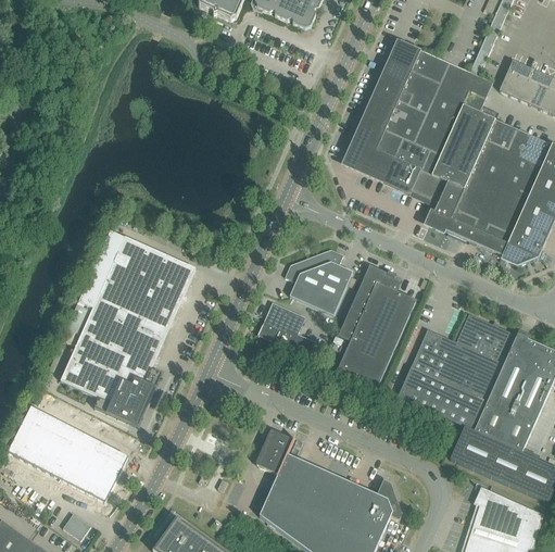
[(196,0),(198,5),(211,11),(213,15),(216,13),(230,20),(235,17),(242,0),(254,0),(254,1),(256,7),(301,26),(311,23),(320,0),(196,0)]
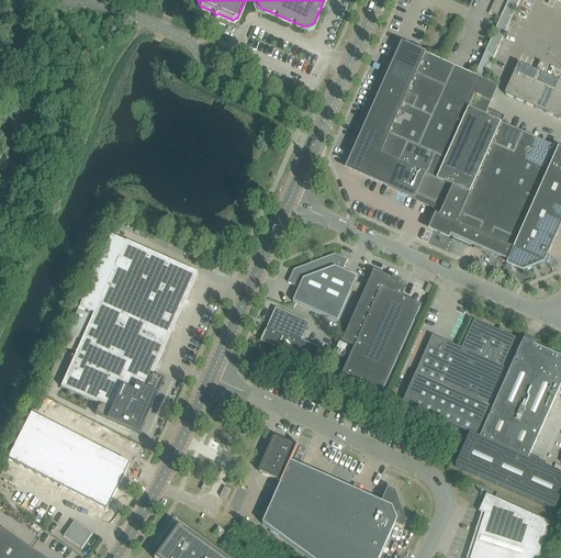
[(486,107),(497,82),(404,42),(349,165),(441,205),(433,225),(526,267),(542,260),(560,218),(560,146),(496,119),(498,112),(486,107)]
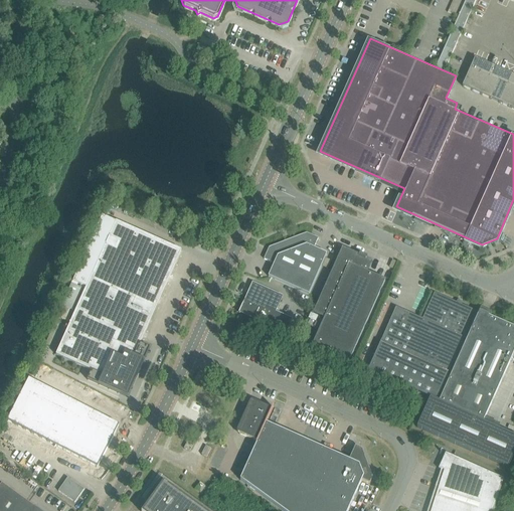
[(513,72),(474,55),(462,83),(513,106),(513,72)]
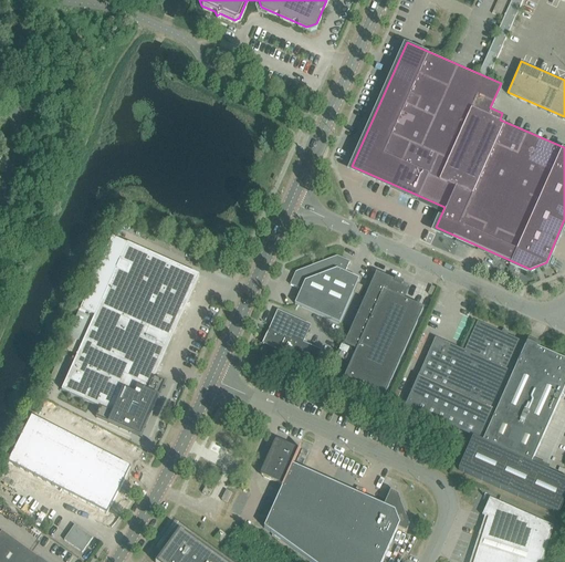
[(61,387),(133,419),(198,272),(126,240),(61,387)]
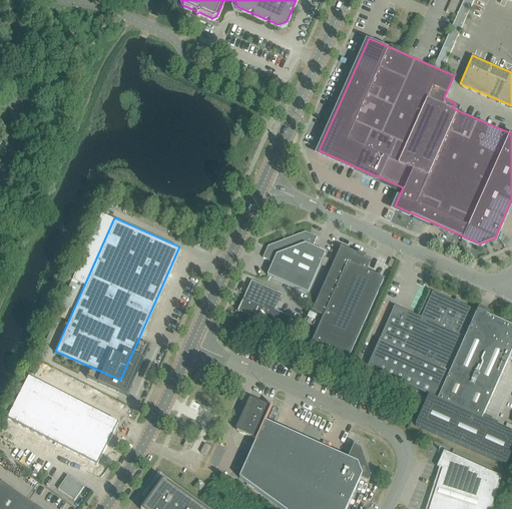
[(262,255),(272,259),(267,273),(307,290),(325,249),(312,243),(316,233),(305,228),(267,243),(262,255)]
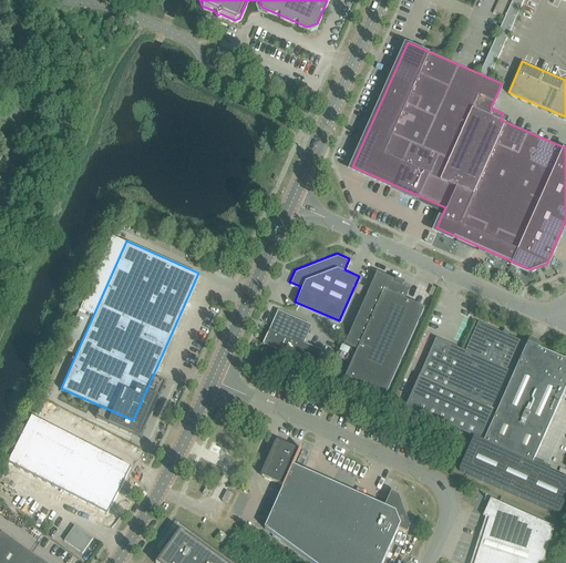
[(356,348),(343,377),(383,395),(423,306),(403,297),(409,285),(413,287),(403,282),(403,280),(402,282),(394,278),(394,276),(393,278),(376,270),(343,343),(356,348)]
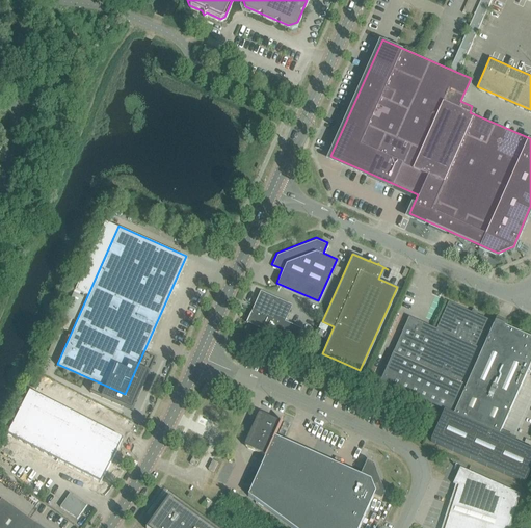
[(247,319),(276,333),(290,302),(260,290),(247,319)]
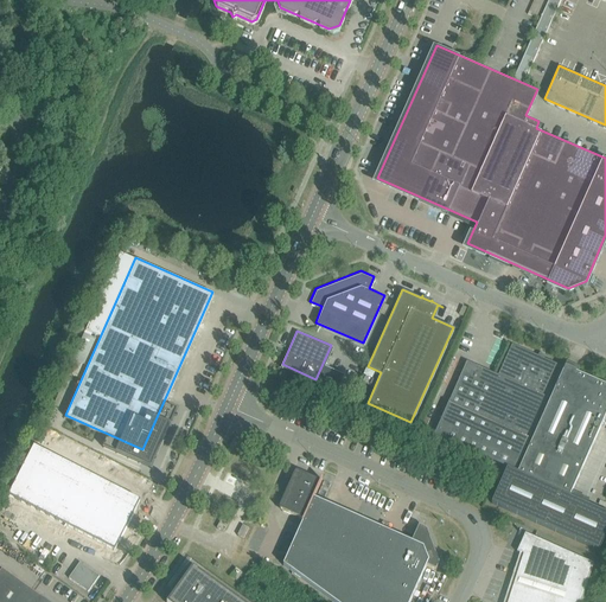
[(605,383),(575,370),(575,369),(575,367),(575,366),(575,365),(574,365),(573,365),(573,364),(572,364),(566,362),(565,365),(511,341),(497,372),(466,358),(433,431),(506,465),(490,499),(598,548),(605,529),(605,510),(586,501),(568,494),(568,493),(568,492),(605,408),(605,383)]
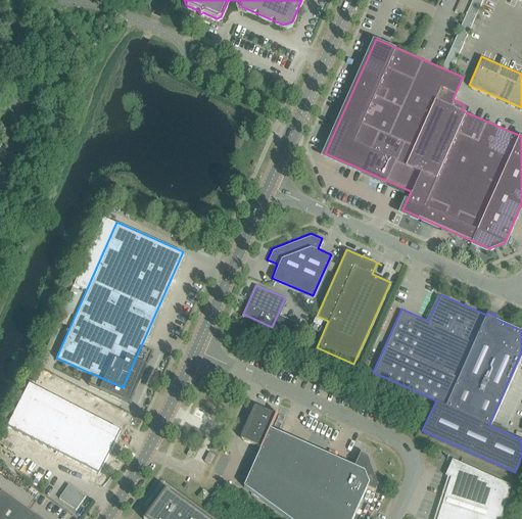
[(29,381),(6,424),(98,471),(120,428),(29,381)]
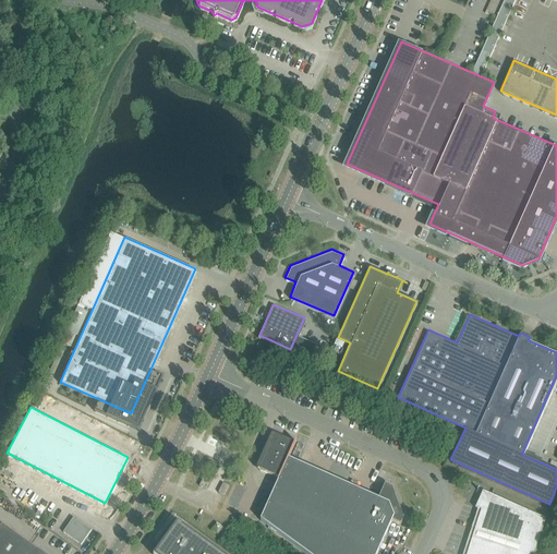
[(256,462),(258,467),(278,476),(277,478),(259,517),(311,553),(374,553),(391,518),(400,521),(402,515),(391,484),(384,481),(377,495),(288,456),(295,437),(294,437),(293,440),(275,431),(269,433),(256,462)]
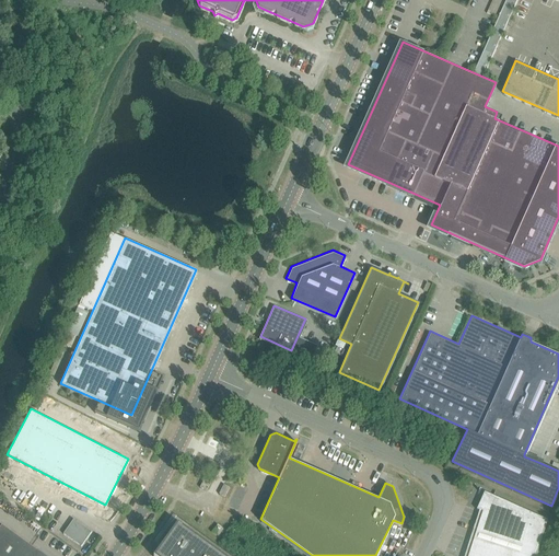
[(214,444),(218,439),(213,437),(210,436),(207,441),(214,444)]
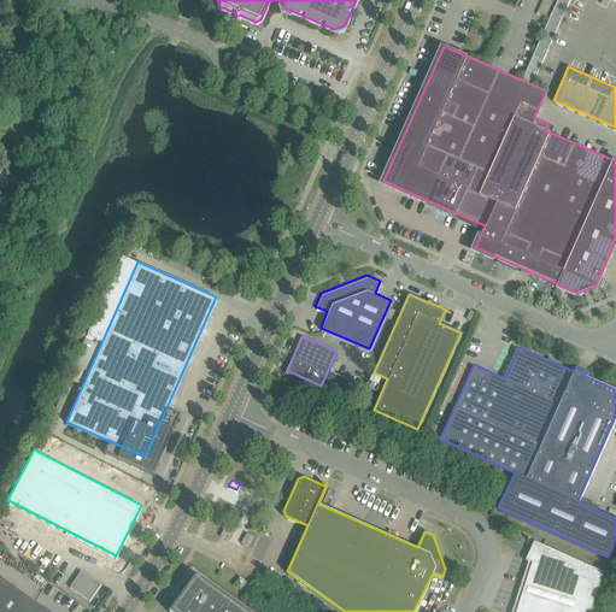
[(220,533),(227,536),(230,529),(223,525),(220,533)]
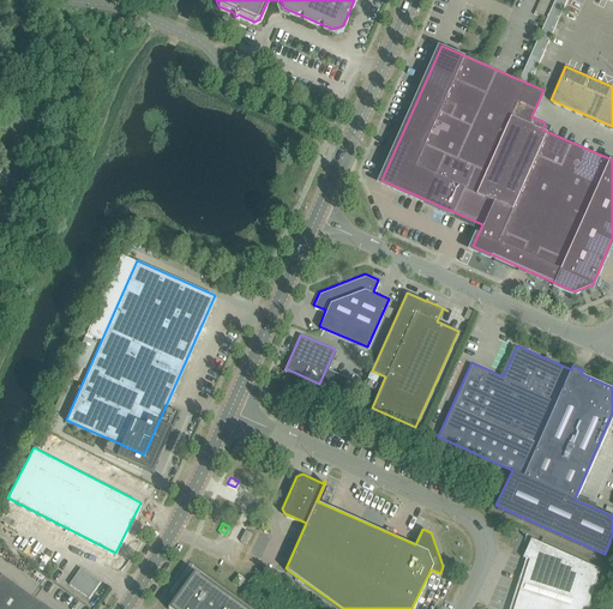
[(251,530),(245,528),(239,537),(244,540),(246,541),(251,530)]
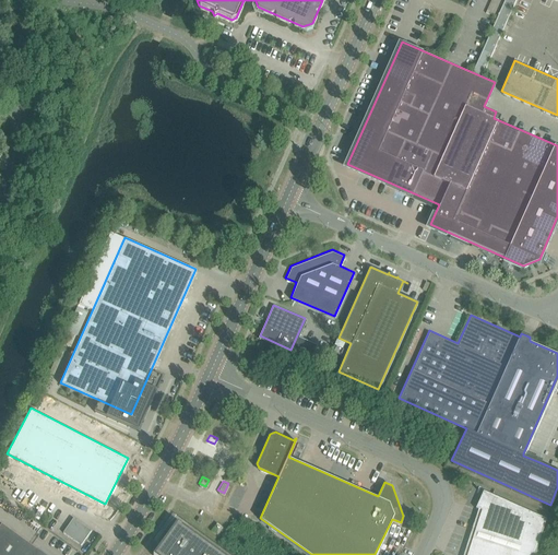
[(481,507),(465,554),(532,554),(545,516),(483,488),(475,505),(481,507)]
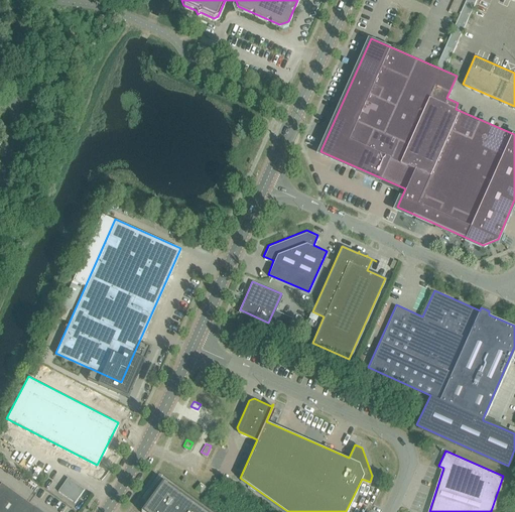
[(84,487),(67,476),(57,489),(75,500),(84,487)]
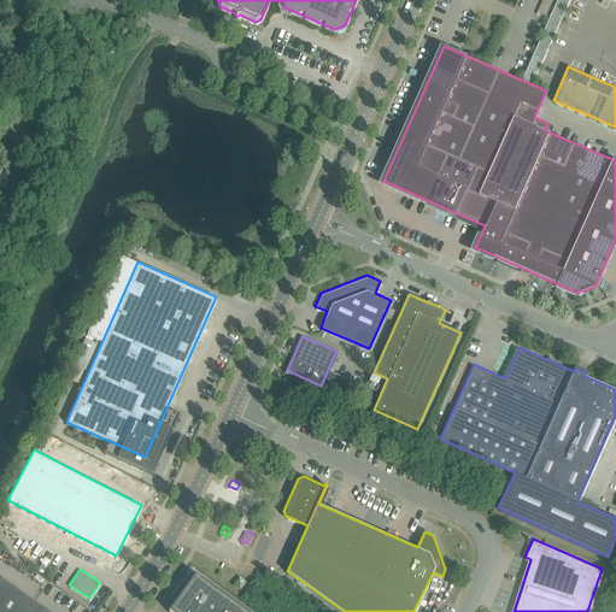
[(247,611),(195,574),(169,610),(170,611),(247,611)]
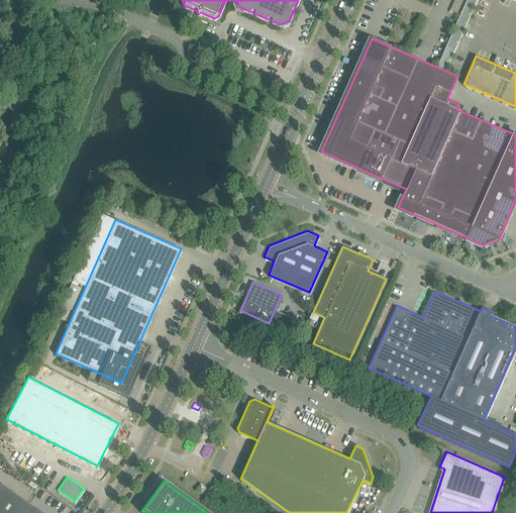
[(205,485),(200,481),(196,487),(200,491),(205,485)]
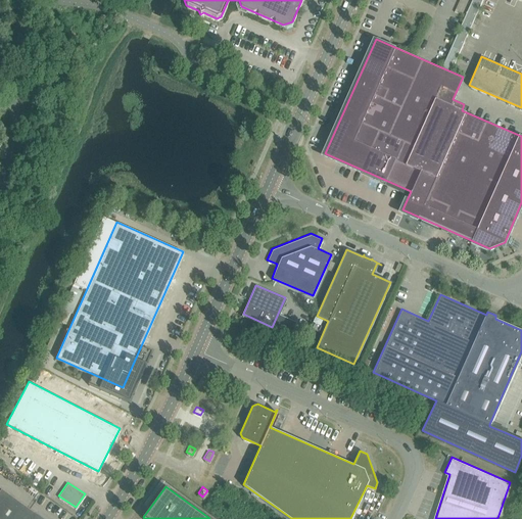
[(44,518),(1,487),(0,488),(0,518),(44,518)]
